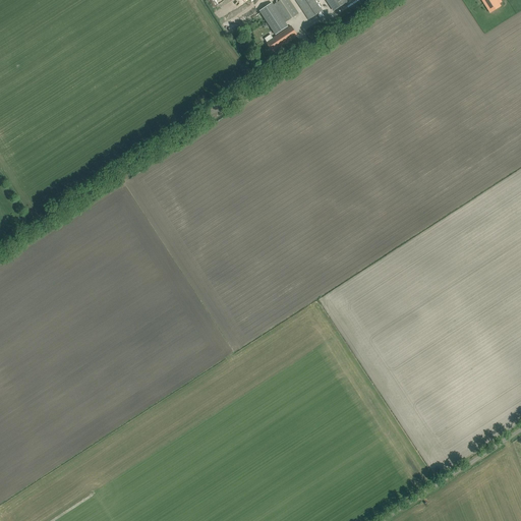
[(298,13),(289,0),(280,0),(274,5),(285,22),(298,13)]
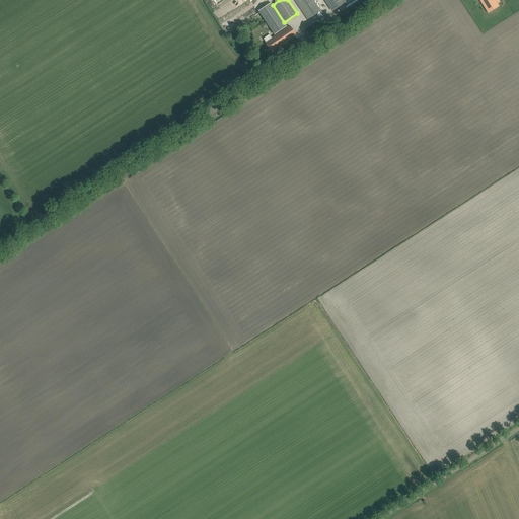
[(294,0),(308,19),(320,11),(313,0),(294,0)]
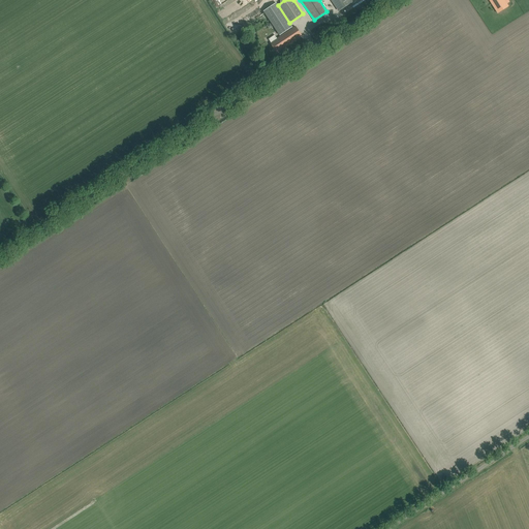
[(332,0),(339,11),(352,2),(350,0),(332,0)]
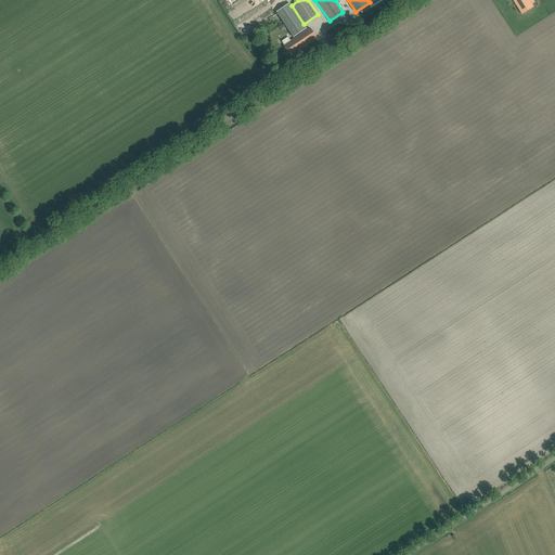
[(513,0),(521,14),(532,8),(528,0),(513,0)]
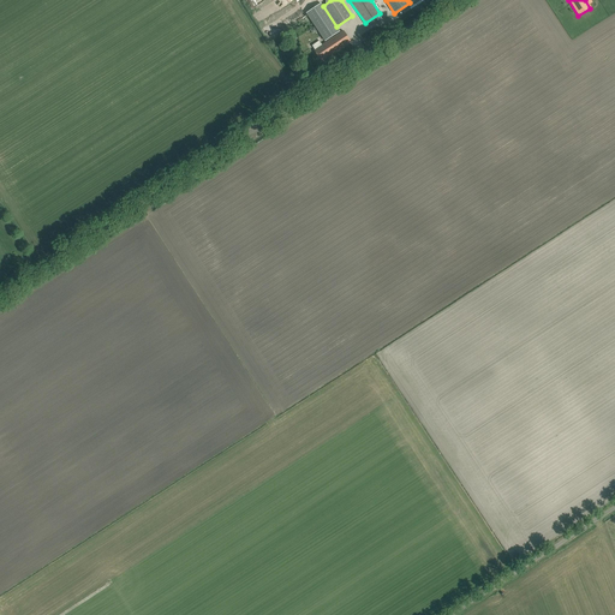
[(326,41),(340,31),(321,4),(306,13),(326,41)]
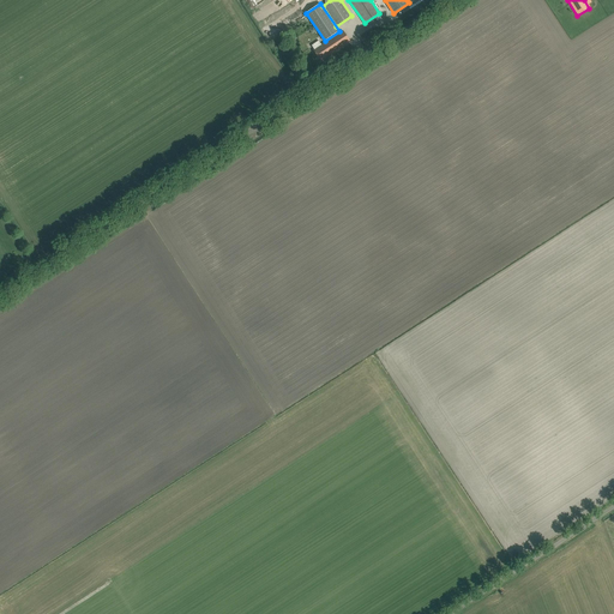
[(343,31),(314,50),(321,61),(350,41),(343,31)]
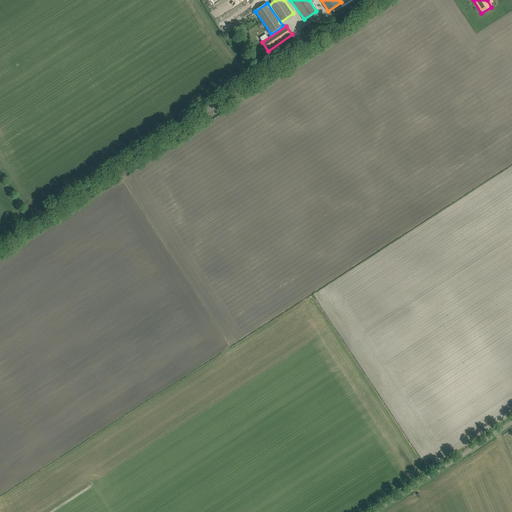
All buildings are outlined.
